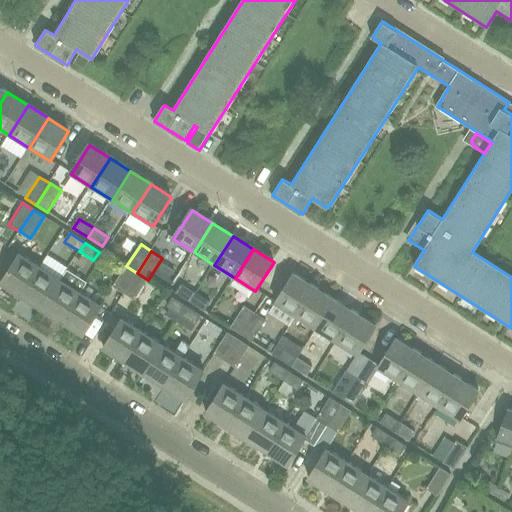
[(22,297),(40,268),(20,255),(1,284),(22,297)]
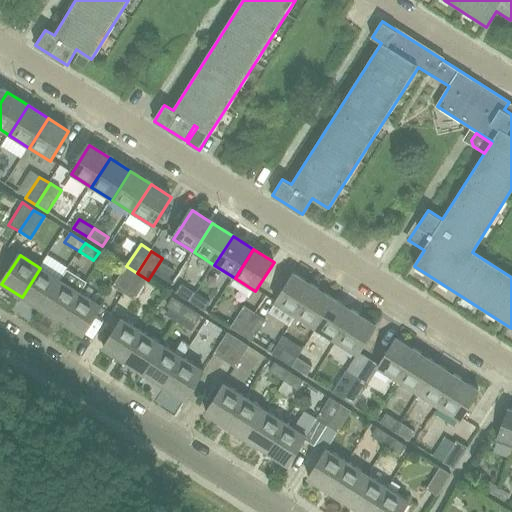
[(137,273),(126,266),(113,287),(124,294),(137,273)]
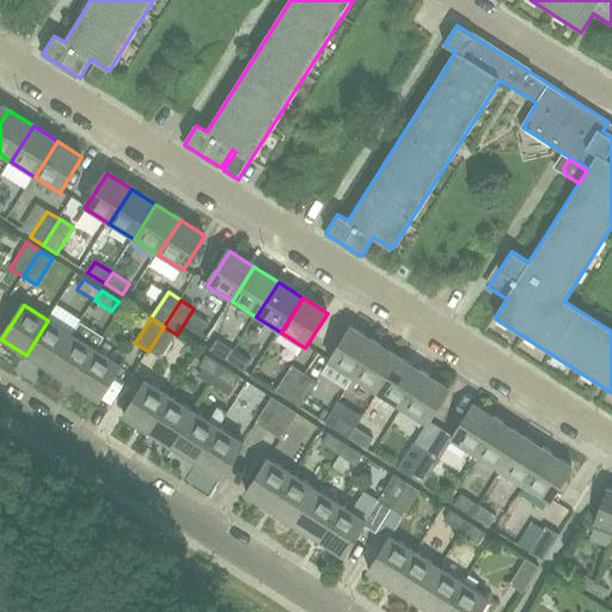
[(26,355),(50,371),(72,336),(48,320),(26,355)]
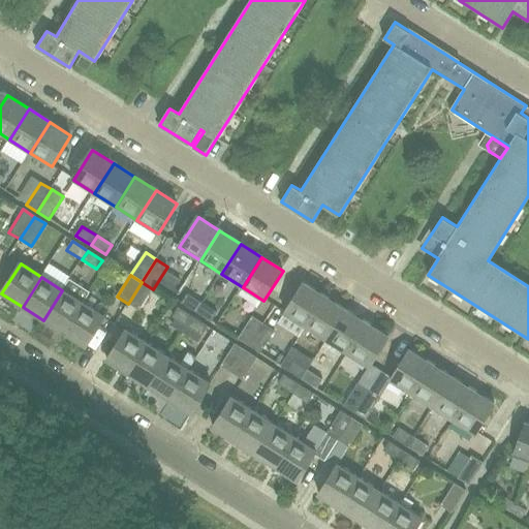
[(142,282),(128,304),(138,310),(153,289),(142,282)]
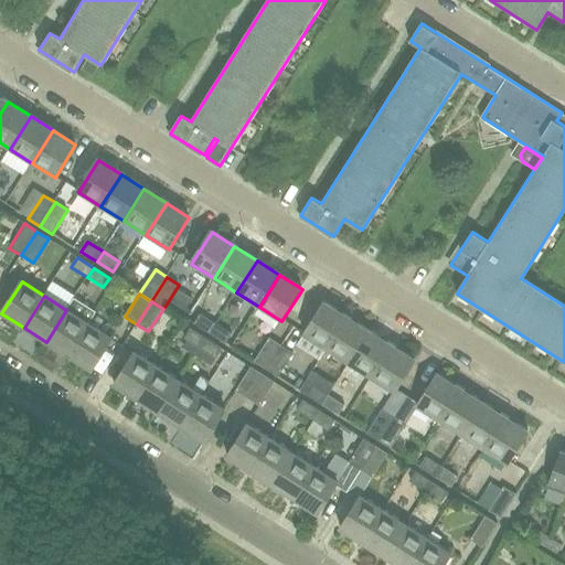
[(327,350),(348,318),(324,304),(304,336),(327,350)]
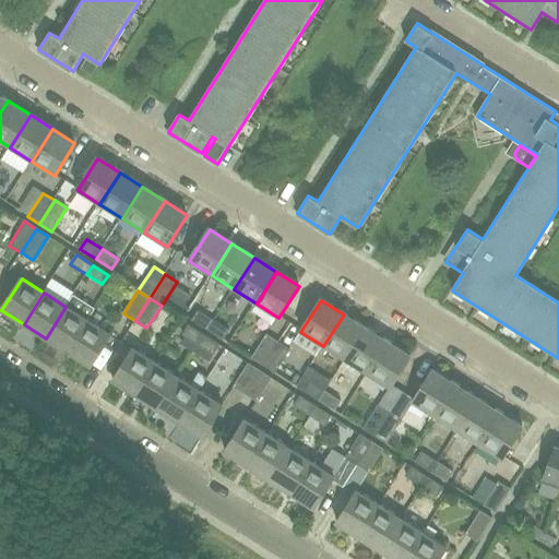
[(66,307),(46,339),(69,353),(88,321),(66,307)]
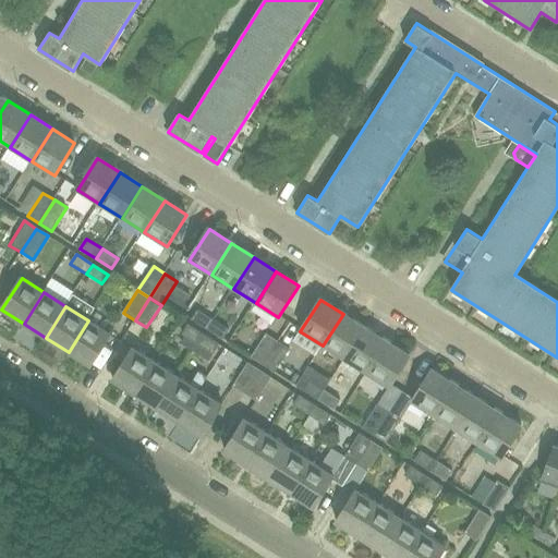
[(192,319),(207,330),(214,320),(197,311),(192,319)]
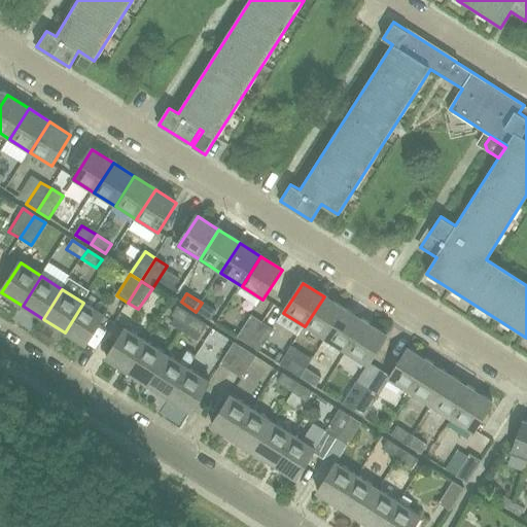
[(345,310),(324,296),(305,326),(325,340),(345,310)]
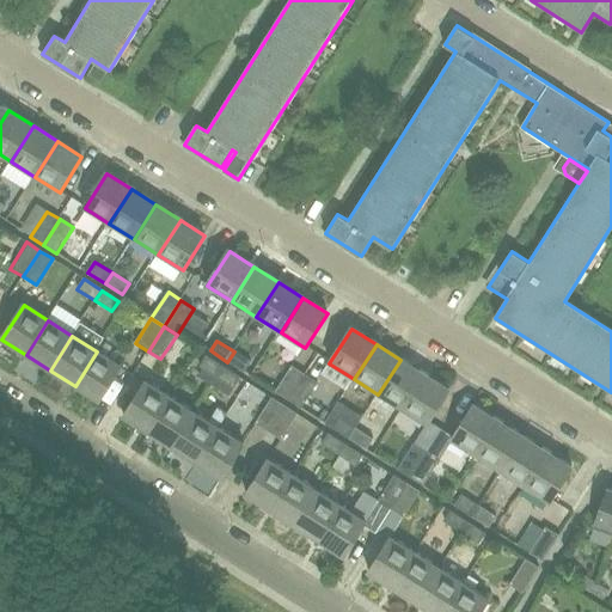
[(121,367),(97,352),(75,386),(99,402),(121,367)]
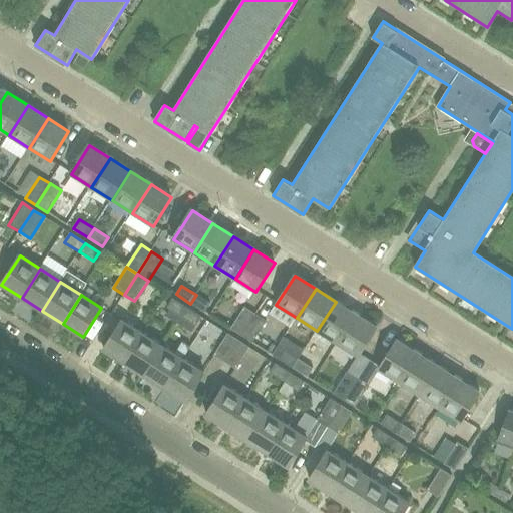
[(210,303),(196,295),(190,304),(205,313),(210,303)]
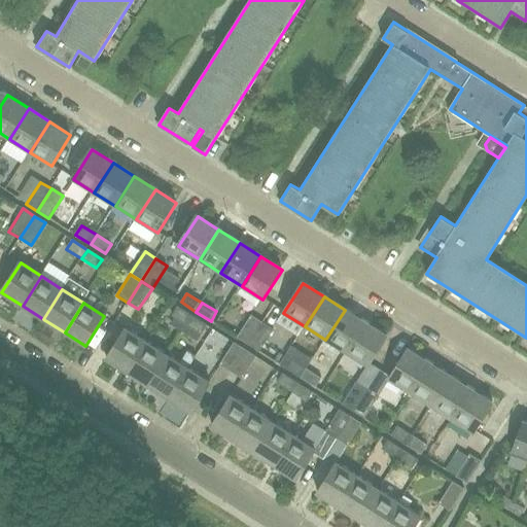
[(172,316),(187,326),(192,317),(177,308),(172,316)]
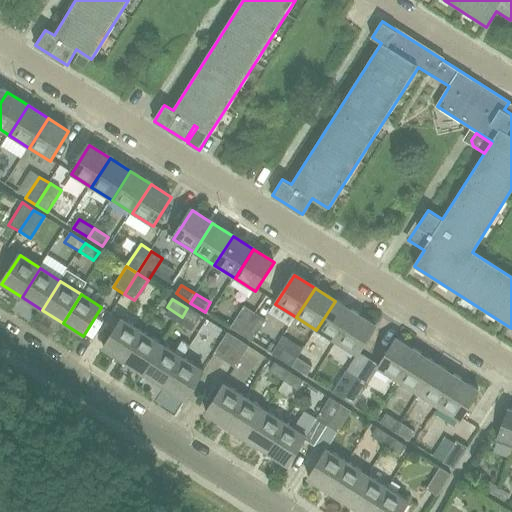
[(335,301),(316,330),(337,343),(355,314),(335,301)]
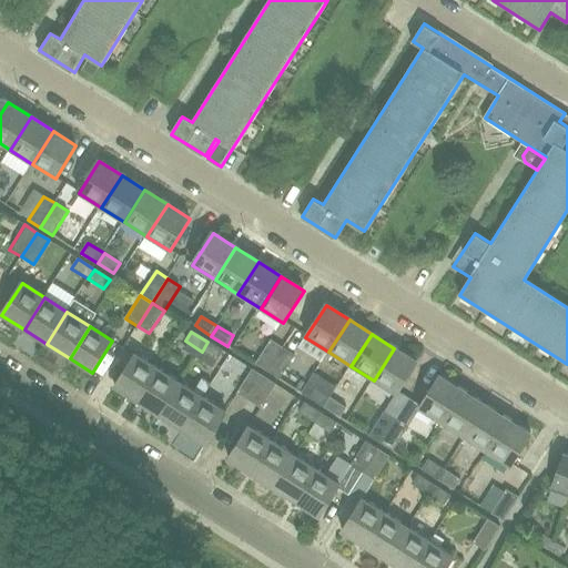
[(256,364),(267,372),(283,348),(271,341),(256,364)]
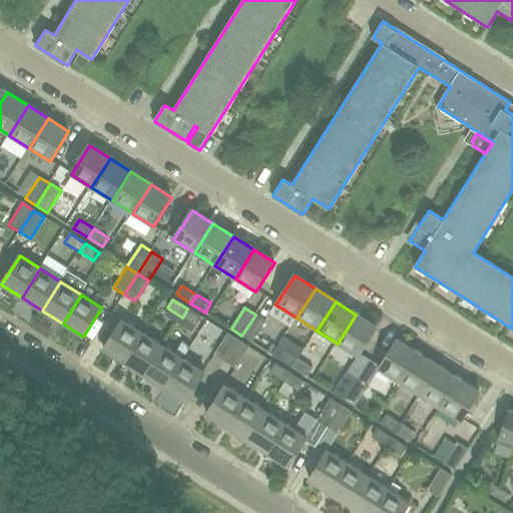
[(201,318),(187,309),(182,318),(196,326),(201,318)]
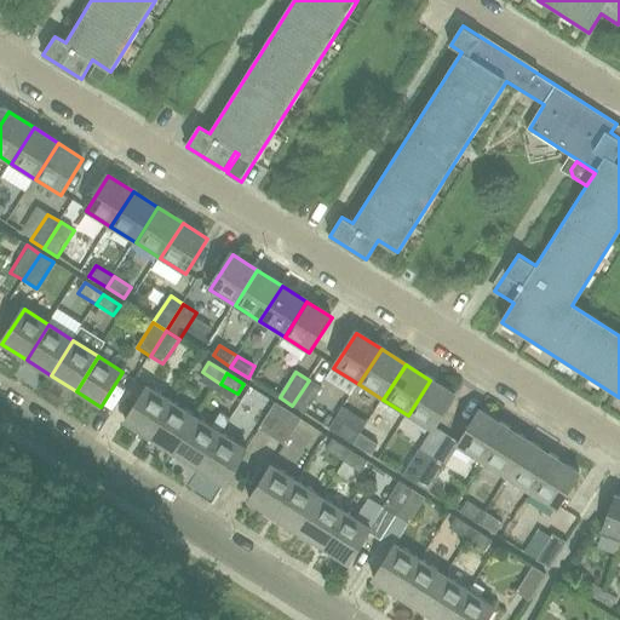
[(309,380),(292,406),(305,414),(322,388),(309,380)]
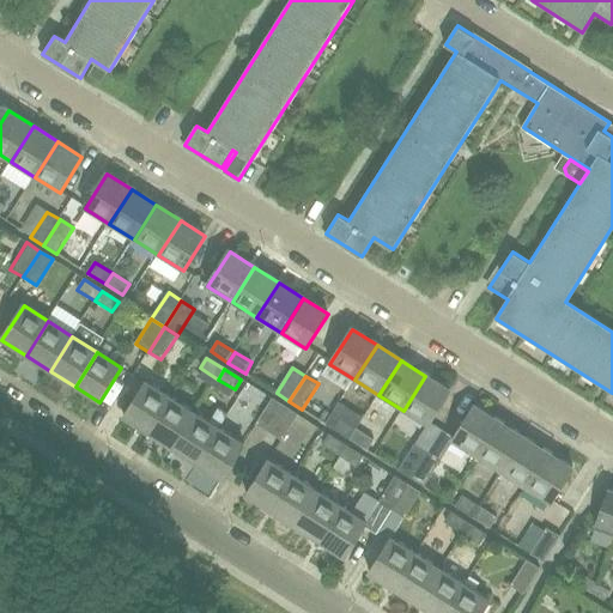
[(450,390),(425,376),(404,411),(428,426),(450,390)]
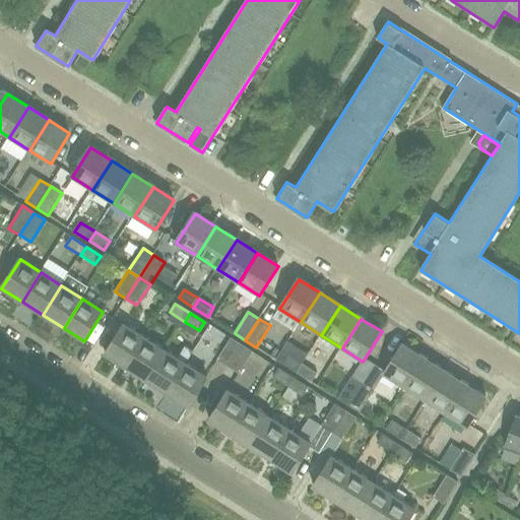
[(106,354),(126,368),(145,338),(124,325),(106,354)]
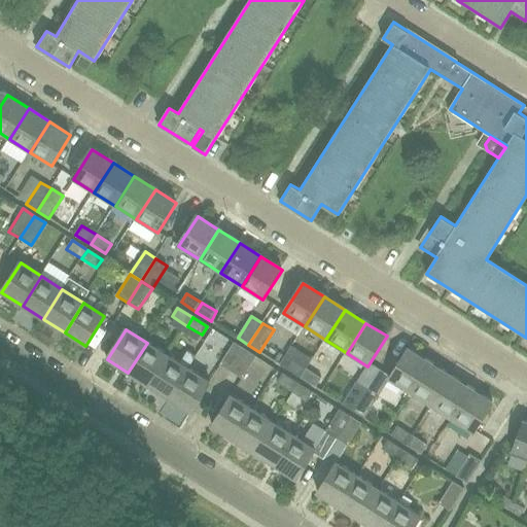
[(147,343),(128,373),(149,386),(168,356),(147,343)]
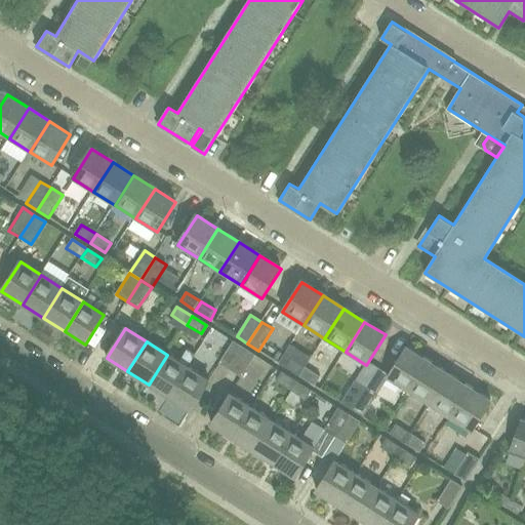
[(219,364),(230,370),(244,349),(233,341),(219,364)]
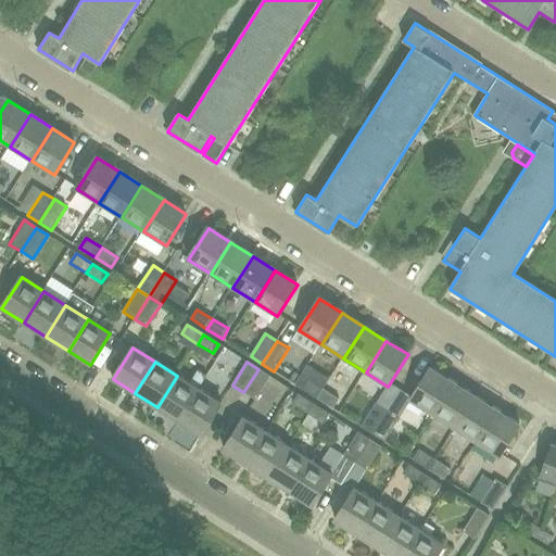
[(258,369),(243,392),(255,400),(270,377),(258,369)]
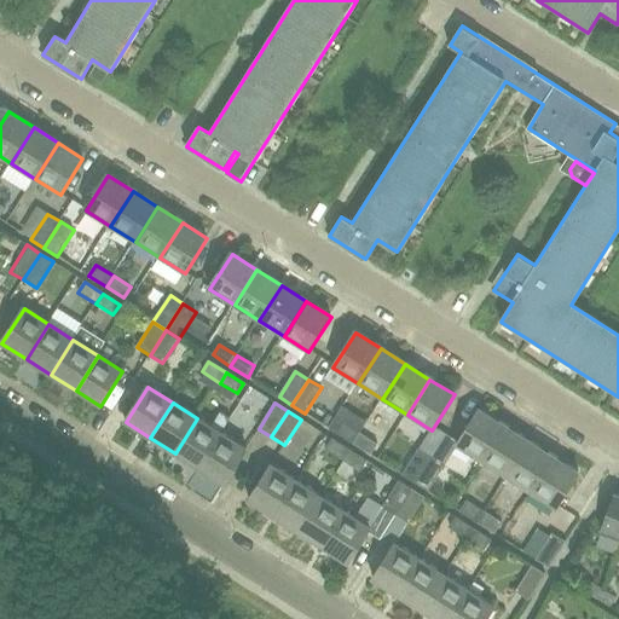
[(481,462),(504,427),(479,411),(457,446),(481,462)]
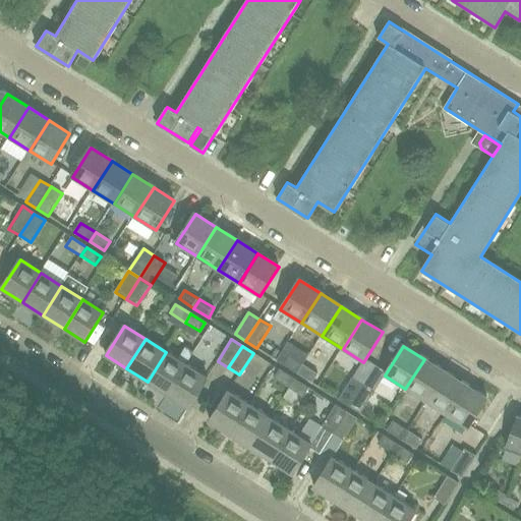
[(148,382),(168,395),(187,365),(166,352),(148,382)]
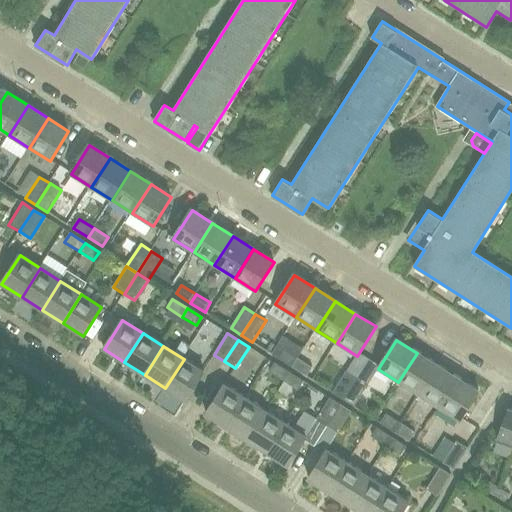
[(278,358),(293,368),(298,359),(283,349),(278,358)]
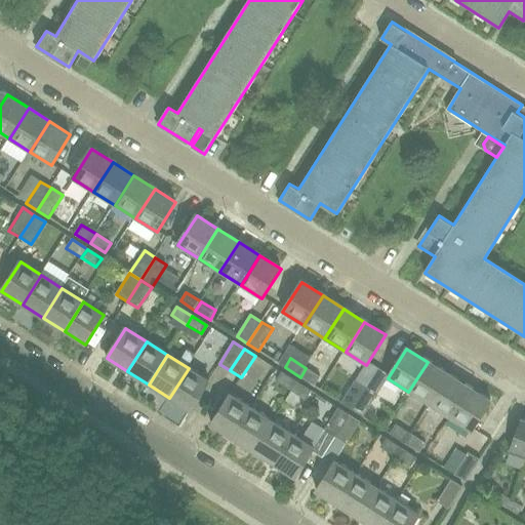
[(448,375),(428,362),(408,392),(429,405),(448,375)]
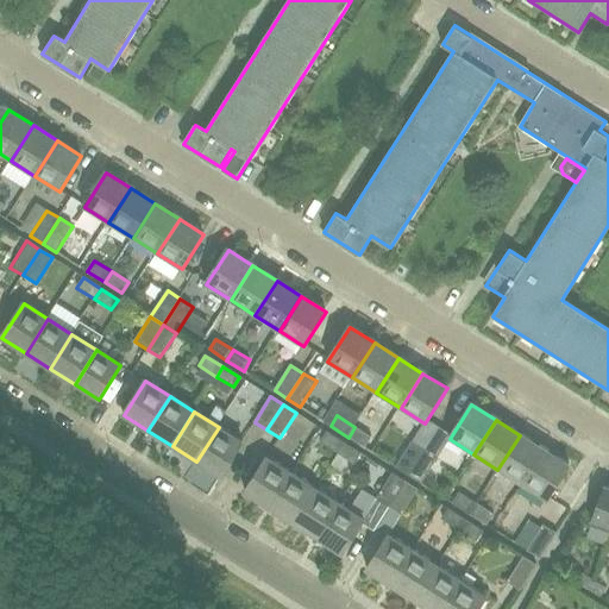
[(219,427),(196,462),(221,477),(243,443),(219,427)]
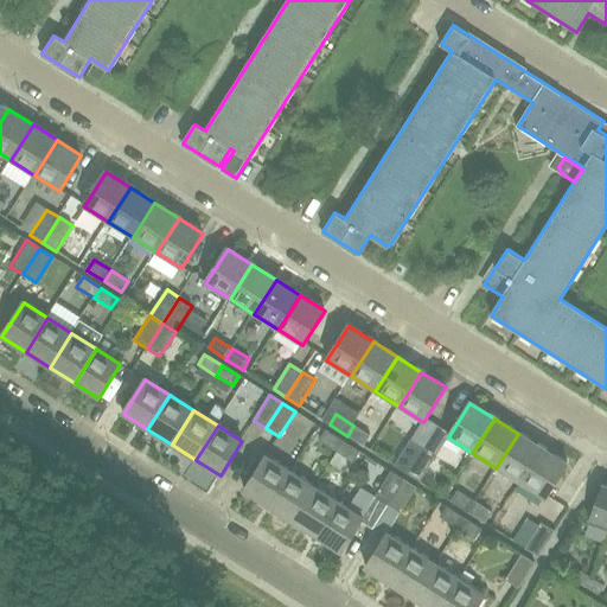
[(370,436),(353,426),(347,436),(364,447),(370,436)]
